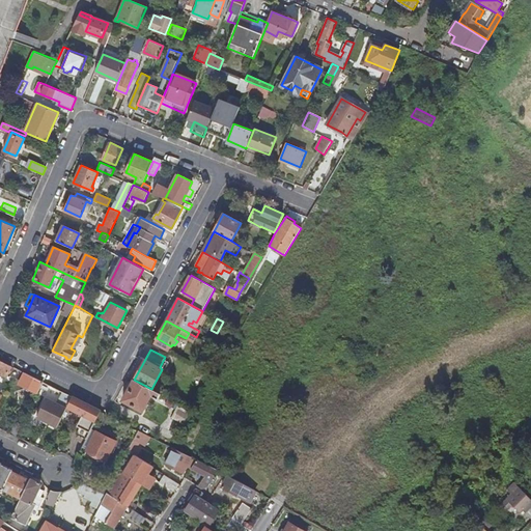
[(0,360),(0,373),(6,376),(11,366),(0,360)]
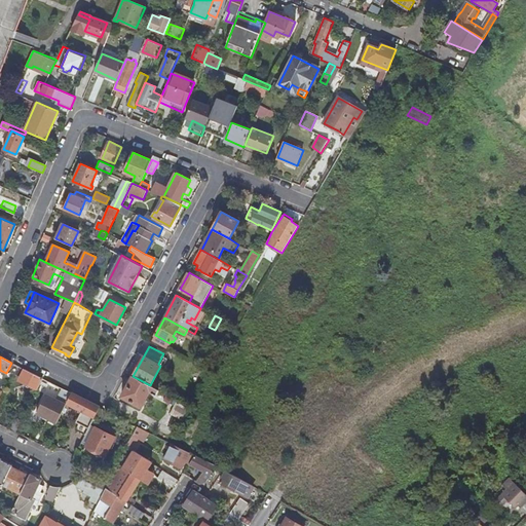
[(37,389),(43,378),(25,369),(20,380),(37,389)]
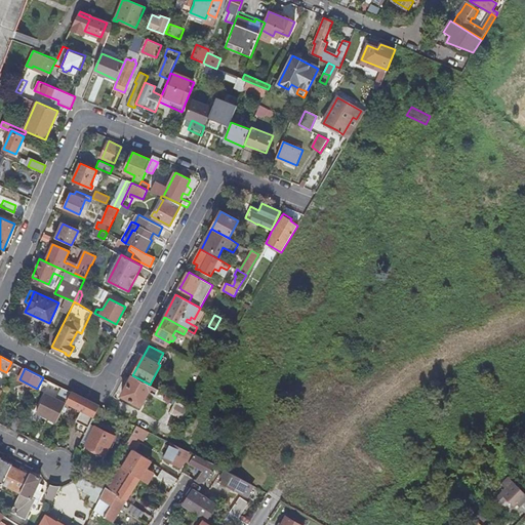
[(150,385),(132,375),(121,396),(140,407),(149,392),(155,395),(159,389),(150,385)]
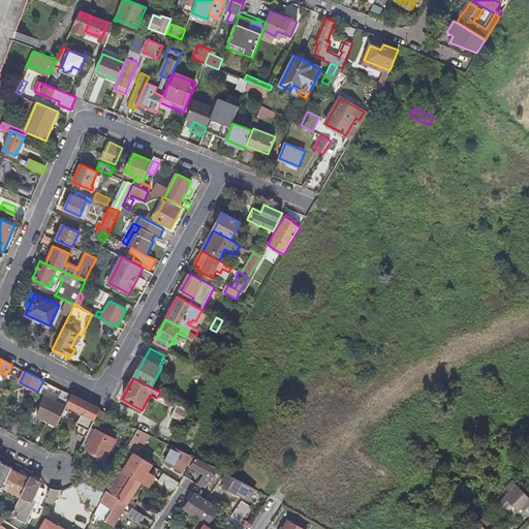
[(95,421),(100,410),(100,409),(72,395),(67,406),(83,414),(76,427),(79,428),(75,434),(86,439),(95,421)]
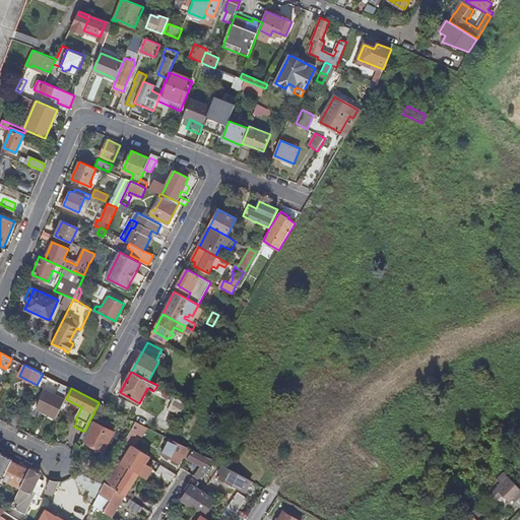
[(56,418),(65,400),(45,390),(38,404),(44,408),(42,412),(56,418)]
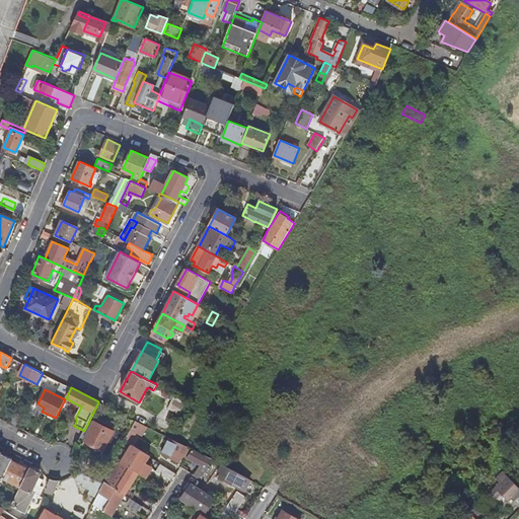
[(15,412),(9,424),(16,427),(21,416),(15,412)]
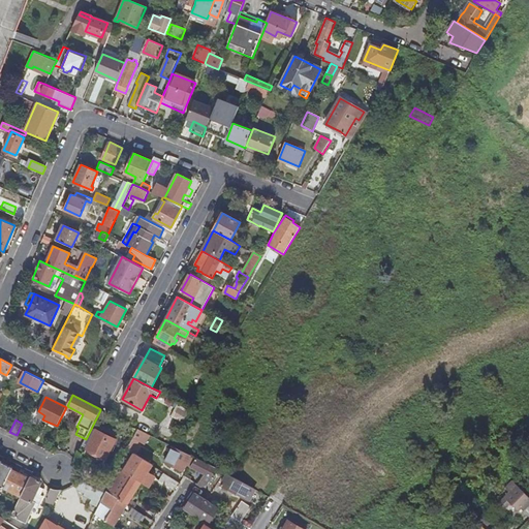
[(149,434),(137,429),(128,448),(133,453),(139,441),(145,443),(149,434)]
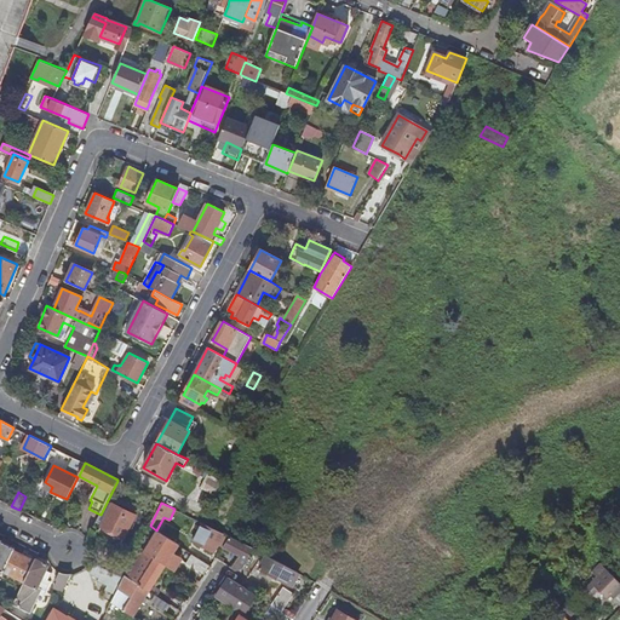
[(125,539),(136,516),(113,504),(99,530),(110,537),(113,533),(125,539)]
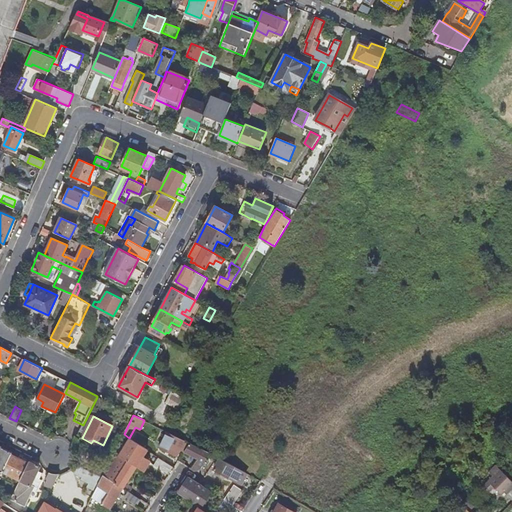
[(177,456),(185,441),(167,432),(159,447),(177,456)]
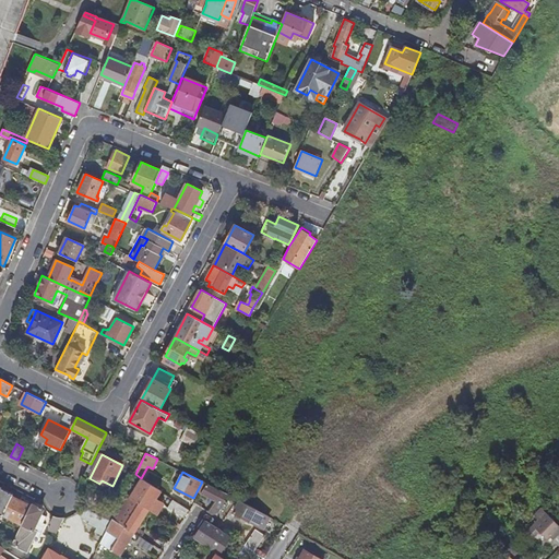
[(150,510),(161,491),(142,479),(131,499),(140,504),(150,510)]
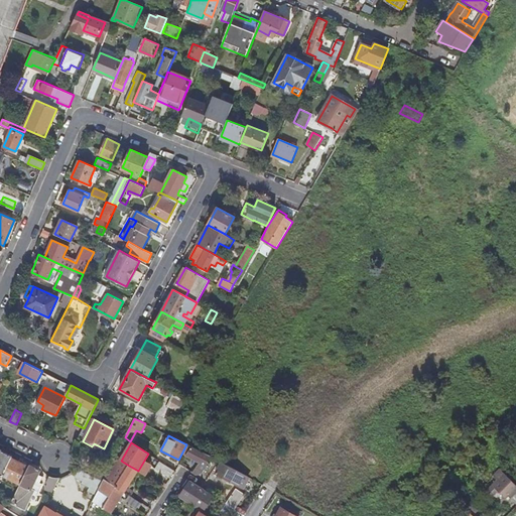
[(212,458),(191,446),(185,456),(207,467),(212,458)]
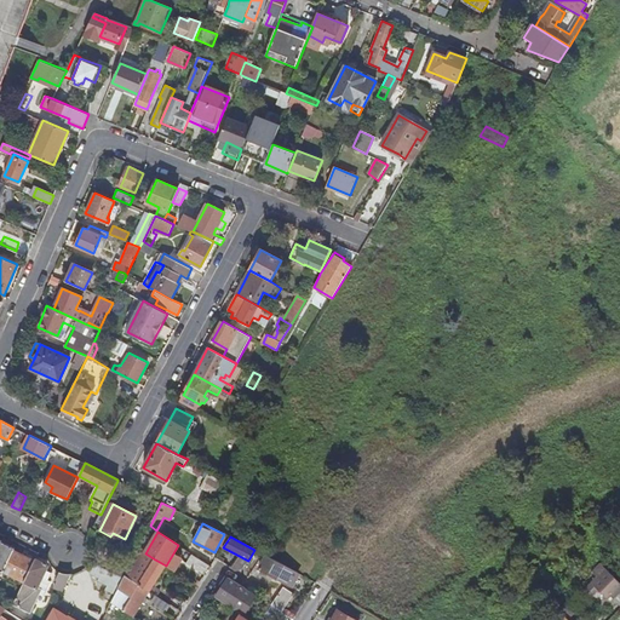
[(24,583),(34,562),(13,551),(15,549),(1,543),(0,545),(0,570),(3,573),(4,572),(24,583)]
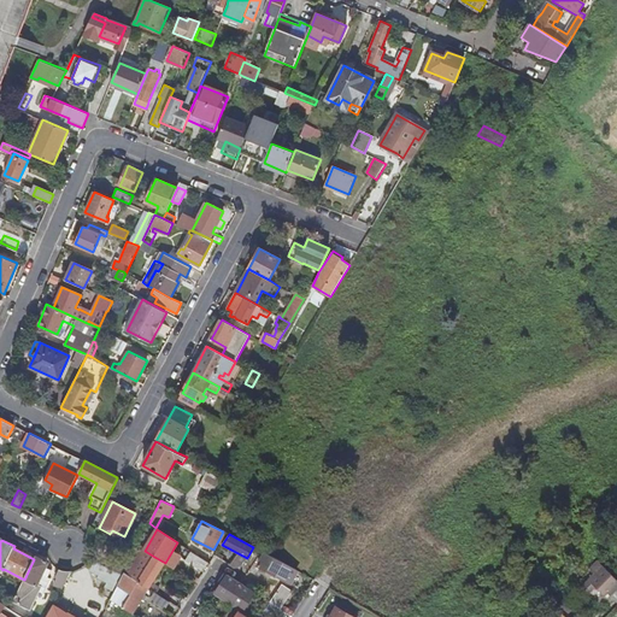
[(145,551),(137,546),(128,565),(124,573),(131,577),(139,582),(150,588),(152,583),(165,563),(154,557),(145,551)]
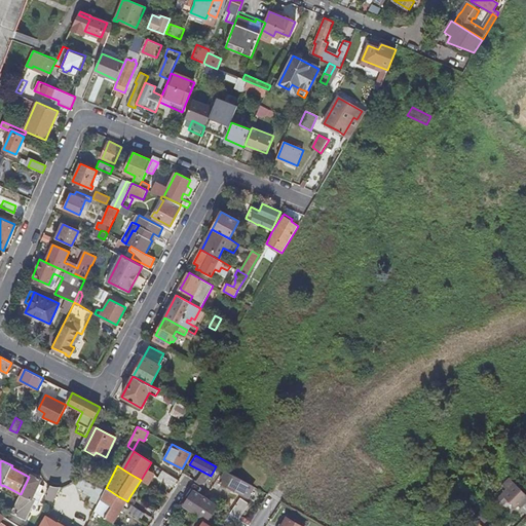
[(247,497),(253,486),(225,472),(219,483),(233,491),(234,490),(247,497)]
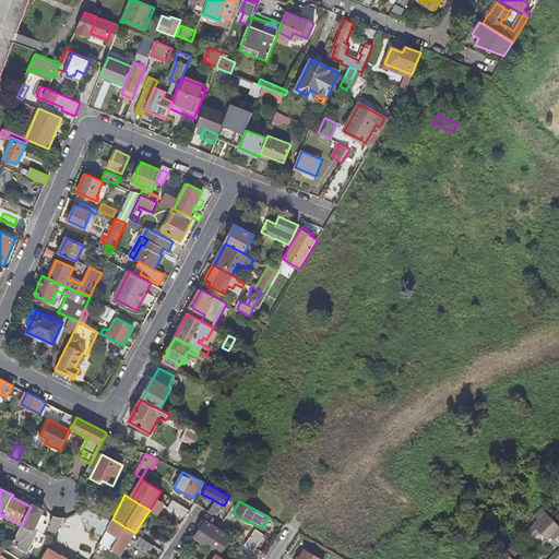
[(43,511),(32,504),(31,507),(22,525),(12,546),(27,552),(35,536),(38,537),(40,533),(43,534),(46,525),(44,524),(47,516),(42,514),(43,511)]
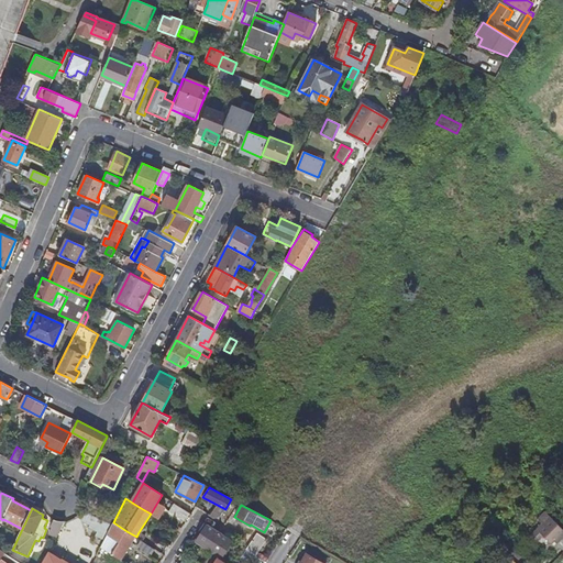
[(105,510),(100,519),(112,526),(113,522),(117,516),(105,510)]
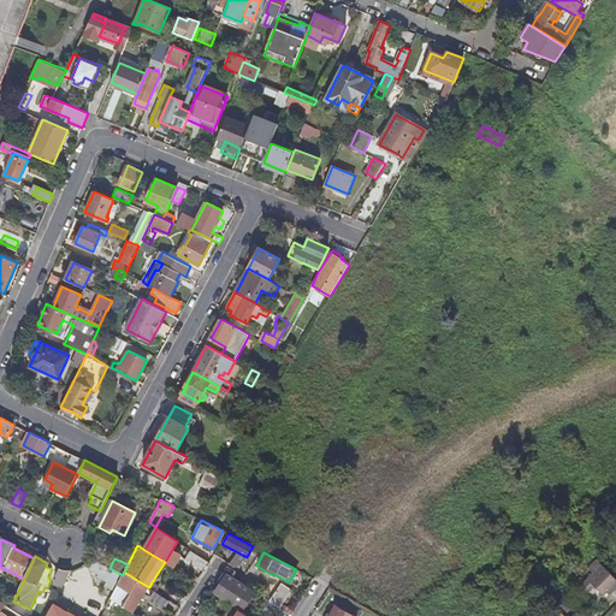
[(615,581),(615,579),(609,573),(597,560),(590,568),(593,573),(581,587),(588,593),(596,586),(604,594),(606,592),(615,581)]
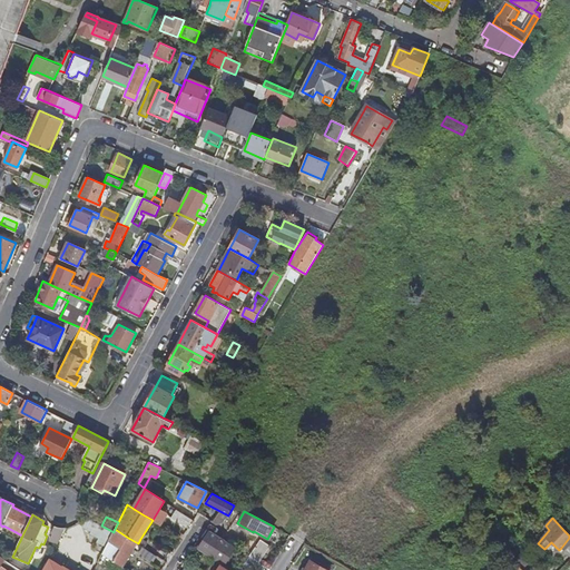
[(101,526),(87,519),(84,527),(91,531),(90,533),(99,538),(97,542),(106,547),(114,532),(101,526)]
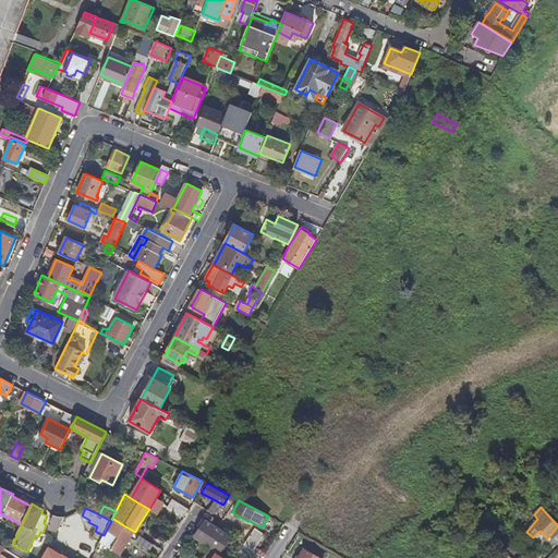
[(59,526),(64,517),(59,517),(53,516),(50,522),(59,526)]
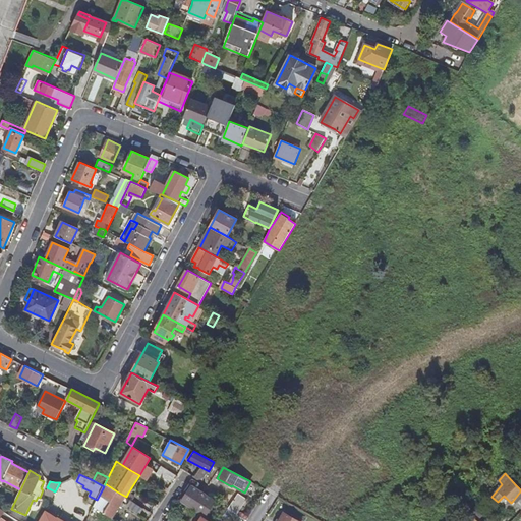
[(104,486),(97,500),(94,507),(98,509),(106,494),(107,495),(111,487),(105,483),(104,486)]
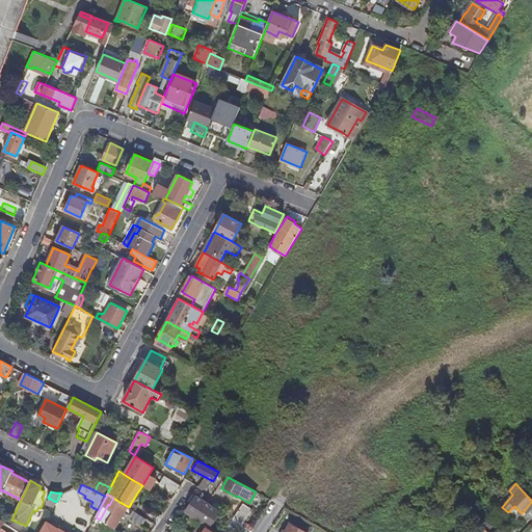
[(207,527),(218,509),(209,502),(196,495),(185,512),(202,523),(207,527)]
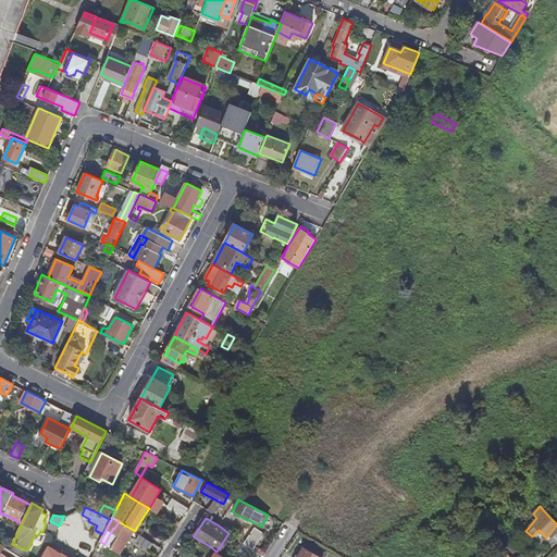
[(111,548),(121,554),(135,531),(125,525),(111,548)]
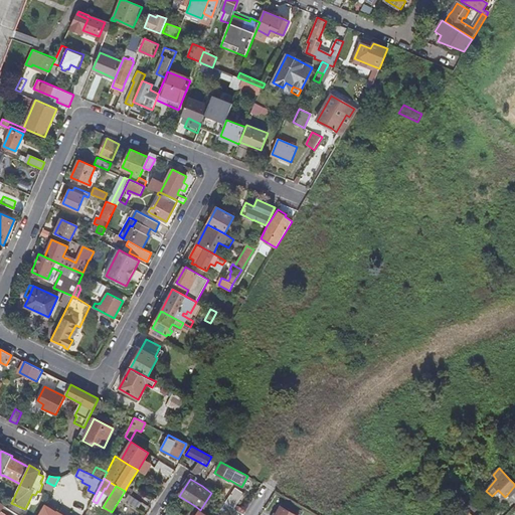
[(134,491),(127,487),(125,491),(130,495),(131,496),(134,491)]
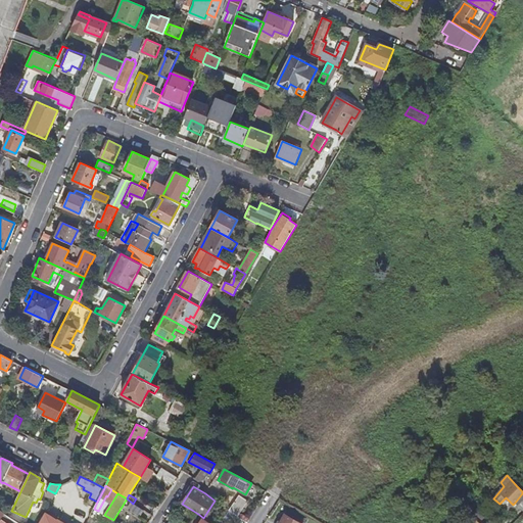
[(229,510),(238,516),(247,501),(239,495),(229,510)]
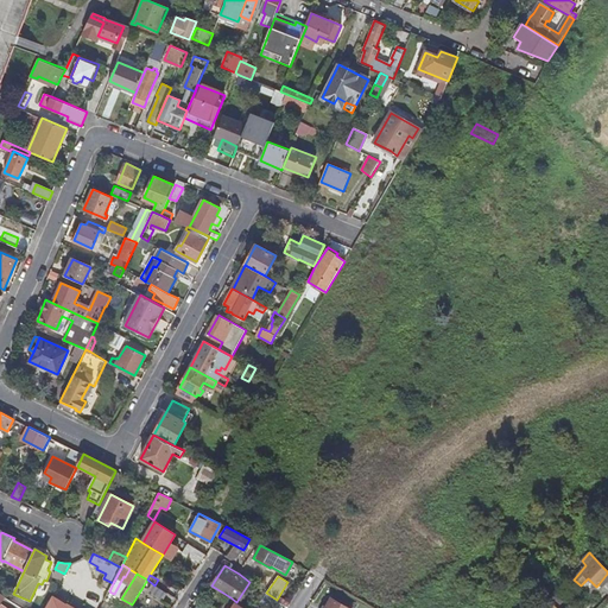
[(568,587),(563,583),(549,599),(558,607),(564,601),(559,597),(568,587)]
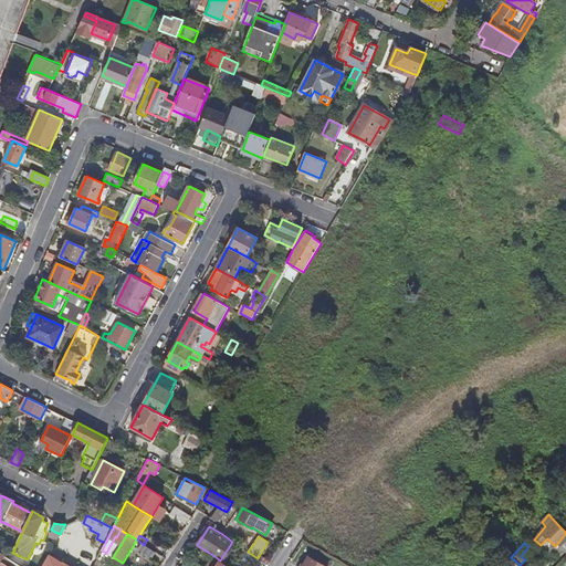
[(152,559),(156,552),(144,545),(143,544),(138,551),(152,559)]
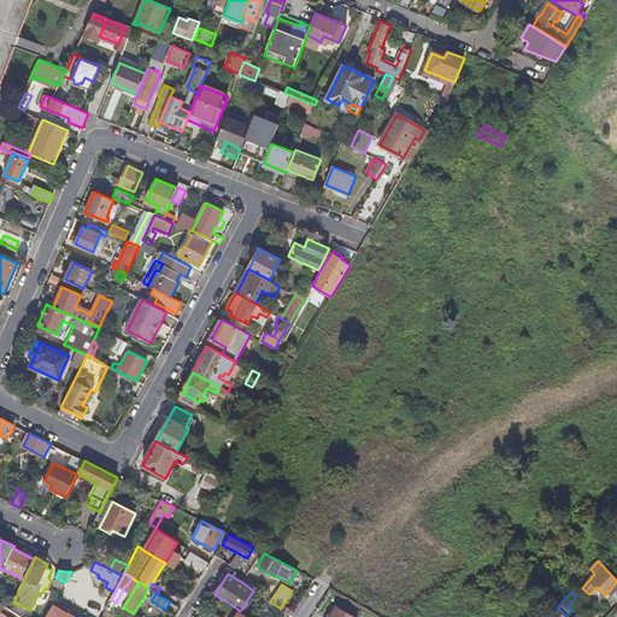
[(265,610),(275,616),(289,616),(291,616),(281,609),(270,601),(265,598),(262,604),(266,607),(265,610)]
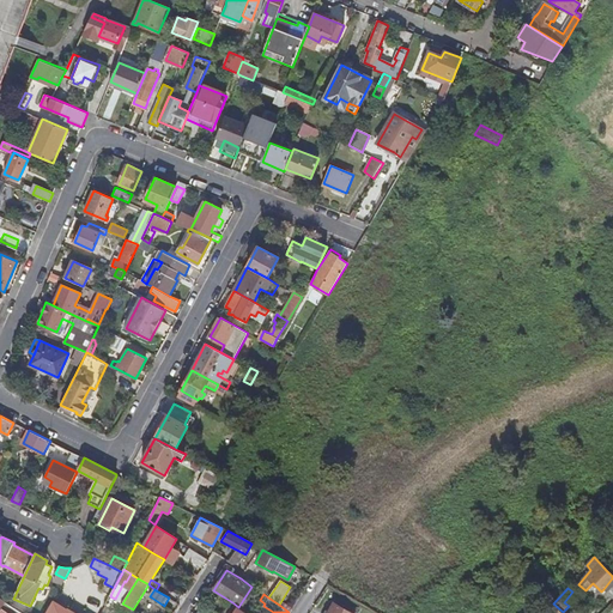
[(234,612),(238,607),(232,602),(225,612),(234,612)]
